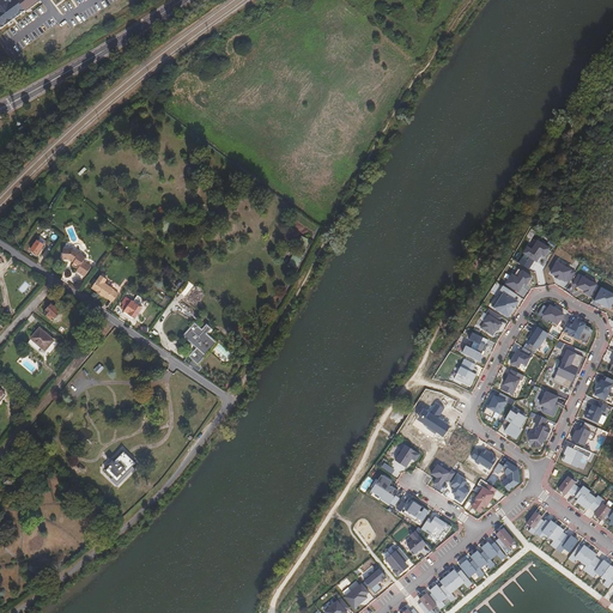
[(0,0),(0,28),(38,1),(37,0),(0,0)]
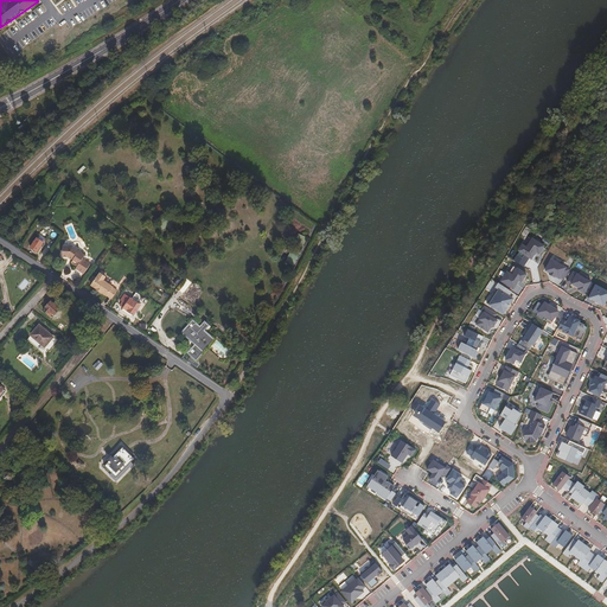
[(166,228),(160,230),(165,241),(171,237),(166,228)]
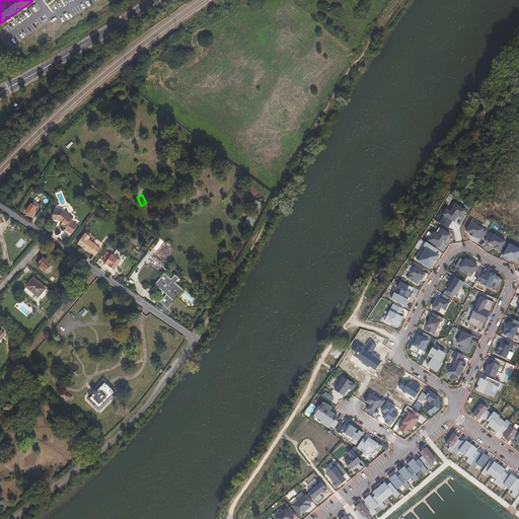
[(31,215),(39,204),(33,201),(25,211),(31,215)]
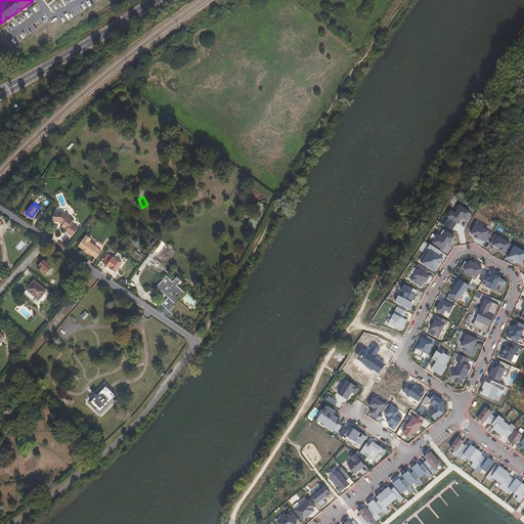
[(468,220),(472,213),(462,206),(457,214),(453,212),(449,217),(453,219),(451,223),(449,221),(446,226),(454,231),(460,223),(462,224),(466,218),(468,220)]
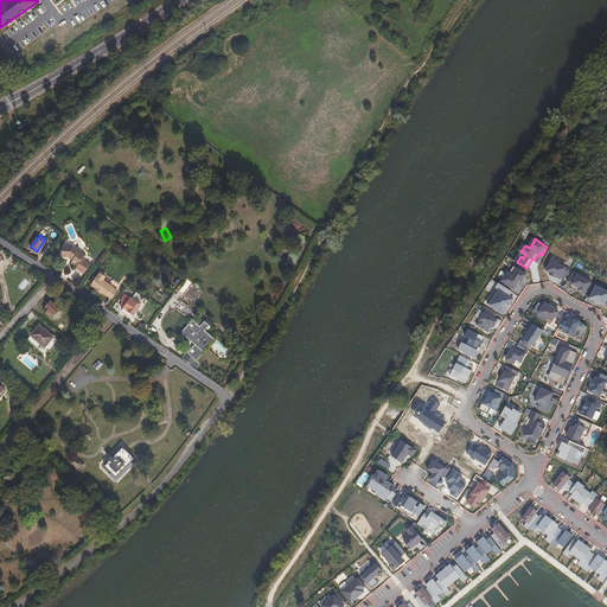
[(90,264),(82,260),(85,255),(72,247),(62,247),(61,257),(68,259),(72,261),(71,263),(76,267),(75,269),(84,274),(90,264)]
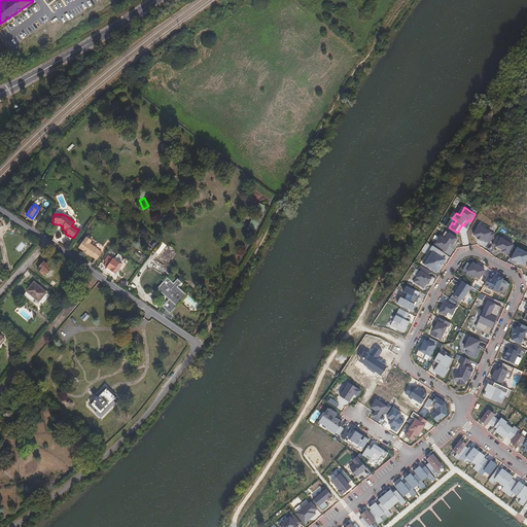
[(472,236),(482,241),(482,240),(486,242),(491,233),(479,225),(472,236)]
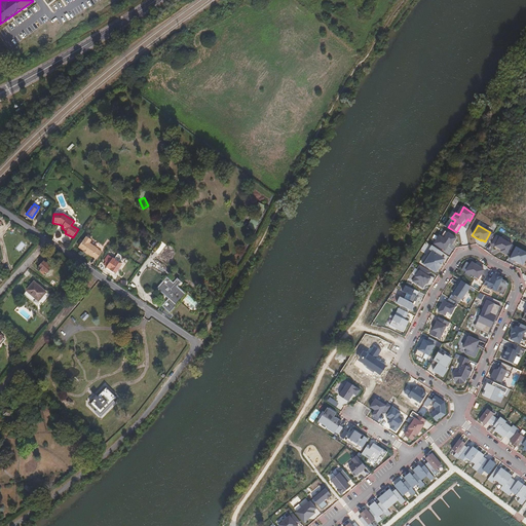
[(457,236),(449,231),(445,237),(440,234),(435,242),(445,250),(450,241),(452,243),(457,236)]
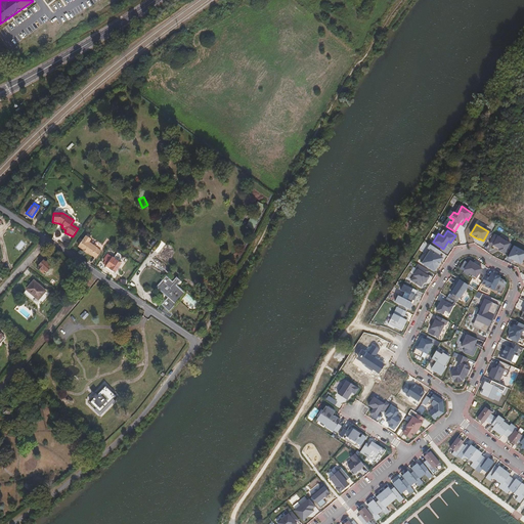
[(508,252),(513,242),(496,233),(492,242),(503,247),(501,249),(508,252)]
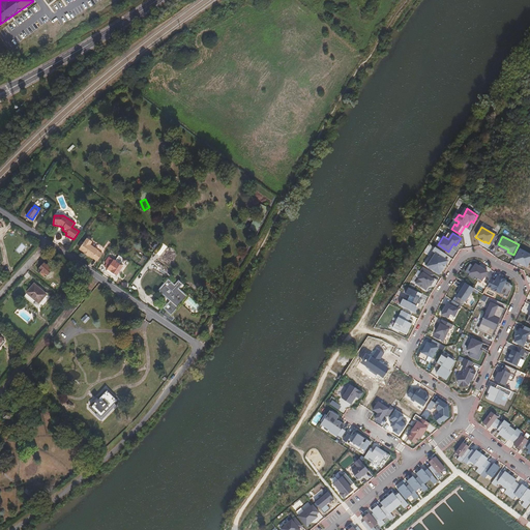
[(104,255),(99,252),(91,245),(93,242),(88,239),(86,242),(80,249),(85,253),(84,254),(90,257),(94,260),(94,259),(98,262),(104,255)]
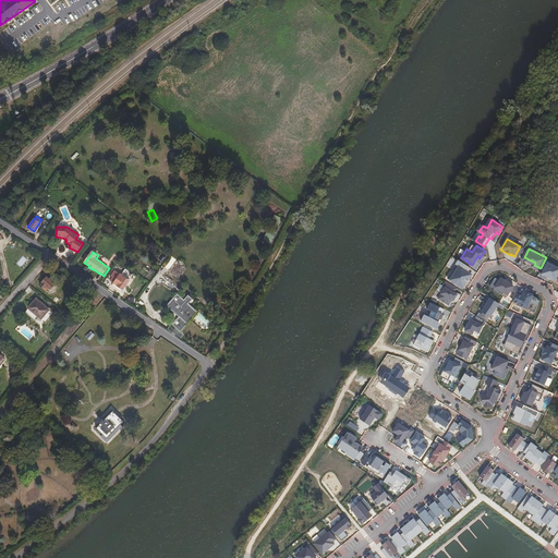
[(557,274),(557,268),(547,263),(541,274),(554,281),(557,274)]
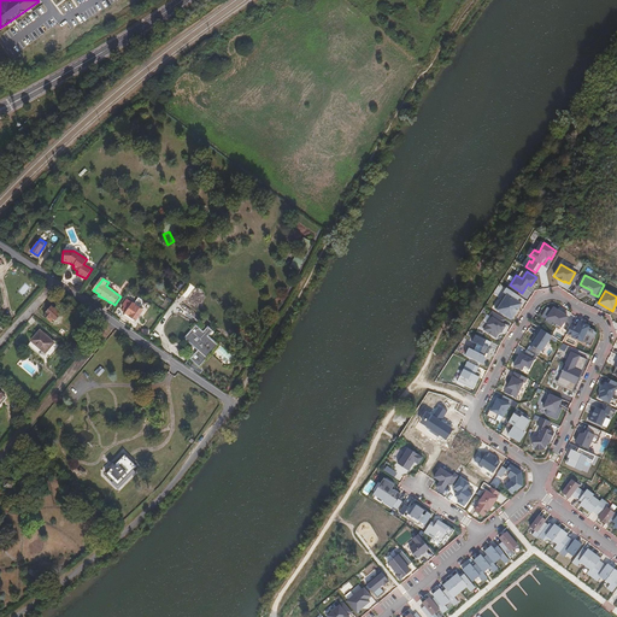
[(500,309),(512,317),(521,305),(518,304),(521,300),(507,292),(505,295),(507,297),(500,309)]
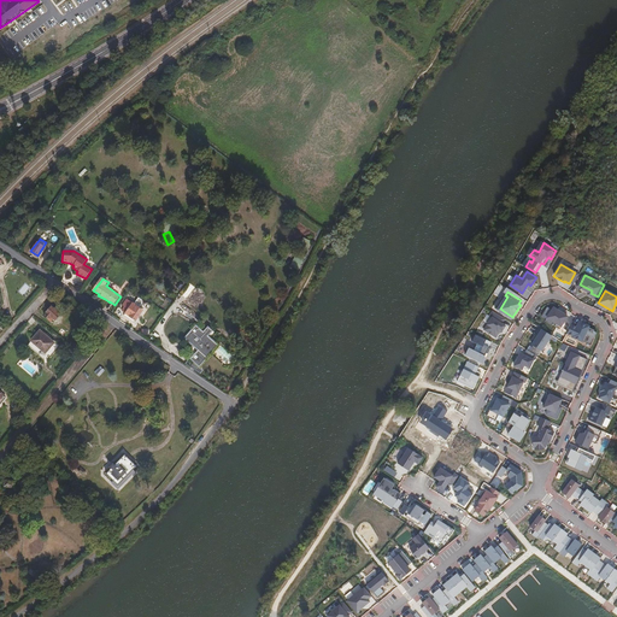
[(134,323),(142,310),(127,299),(122,306),(123,306),(124,307),(121,311),(125,313),(124,315),(123,316),(124,317),(134,323)]
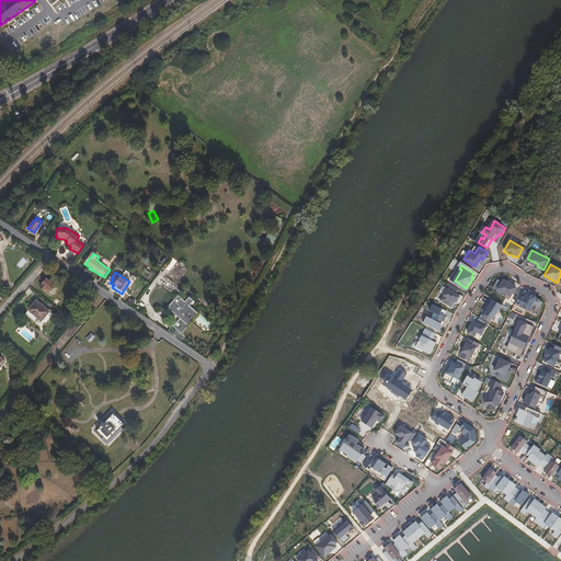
[(50,290),(55,285),(47,278),(41,286),(46,292),(48,289),(50,290)]
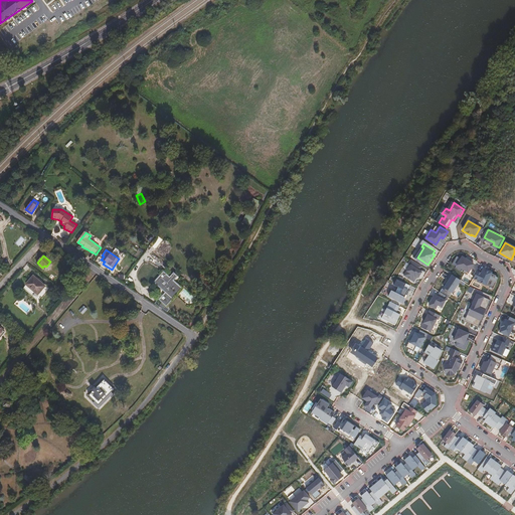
[(468,273),(473,265),(461,259),(460,261),(456,259),(452,266),(455,268),(454,269),(460,272),(461,270),(468,273)]
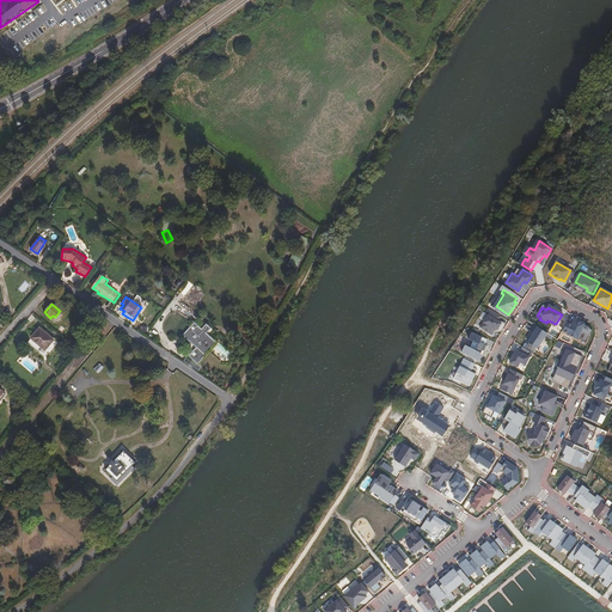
[(502,317),(489,308),(485,312),(488,314),(479,326),(491,335),(497,328),(500,329),(503,324),(500,322),(502,317)]
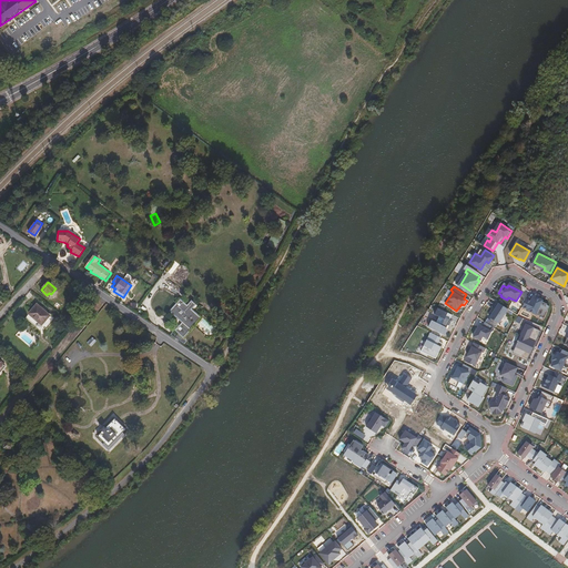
[(524,296),(520,294),(516,301),(515,301),(514,303),(519,305),(524,296)]
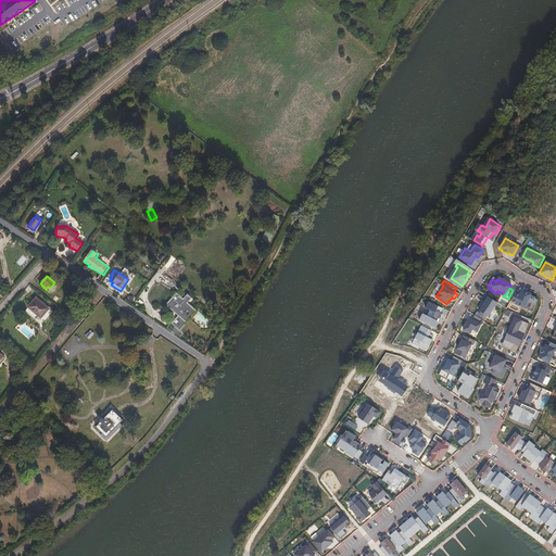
[(516,292),(510,303),(515,305),(515,306),(523,310),(525,308),(532,313),(536,302),(534,301),(534,300),(529,297),(530,294),(522,290),(520,294),(516,292)]
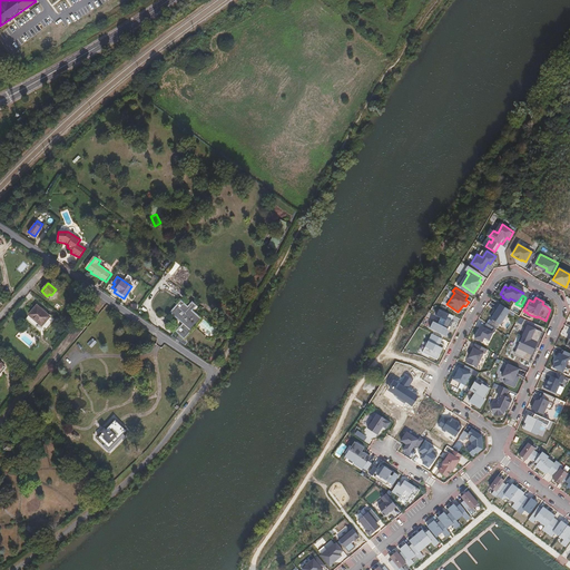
[(184,338),(196,323),(194,321),(197,317),(189,311),(194,306),(190,303),(187,306),(186,307),(179,302),(169,313),(175,318),(176,317),(183,323),(182,324),(175,332),(183,338),(184,338)]
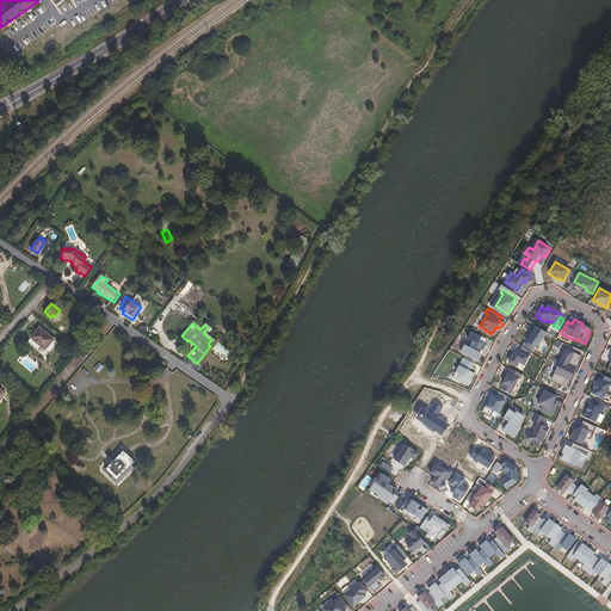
[(547,333),(535,325),(531,331),(532,331),(525,341),(537,347),(547,333)]
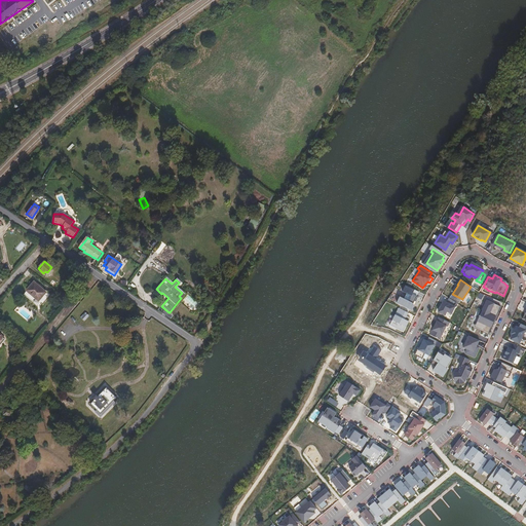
[(45,292),(34,282),(27,290),(31,293),(32,292),(40,298),(45,292)]
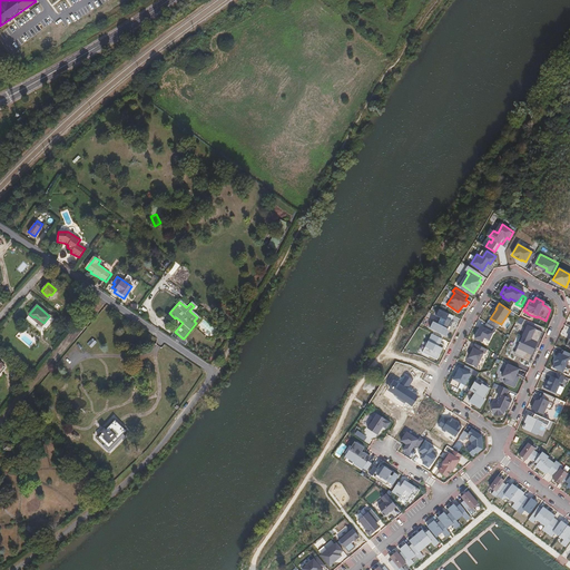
[(430,327),(446,336),(449,331),(448,330),(452,321),(451,321),(453,316),(440,308),(436,315),(441,317),(445,321),(443,326),(438,324),(433,321),(430,327)]
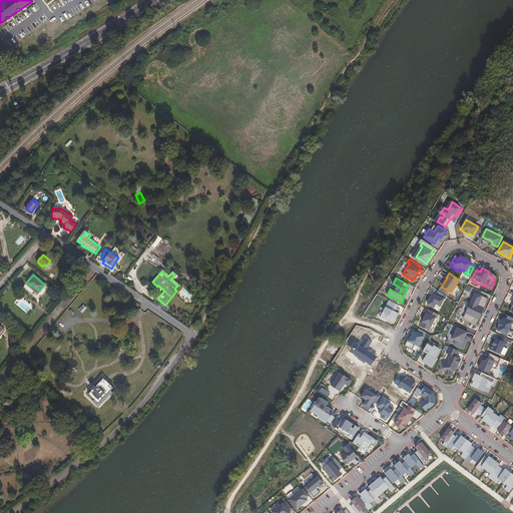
[(39,291),(31,285),(30,286),(37,293),(39,291)]
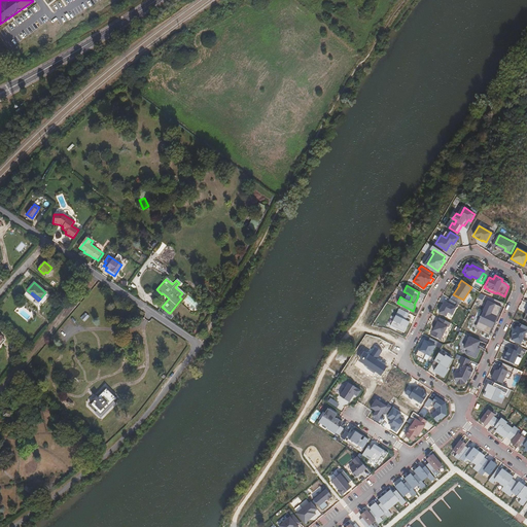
[(457,304),(450,299),(448,303),(445,302),(440,312),(446,315),(448,312),(452,314),(457,304)]
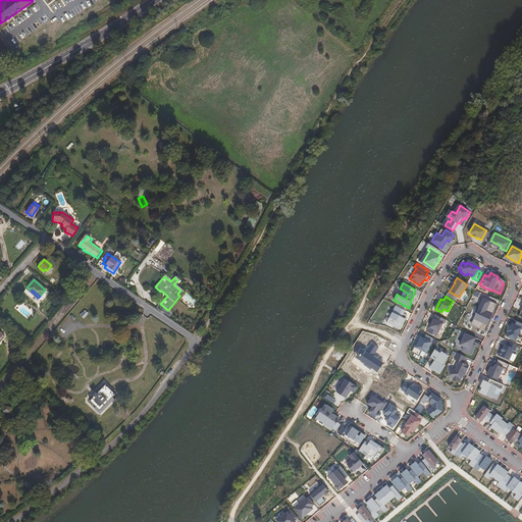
[(471,324),(484,331),(497,304),(483,298),(471,324)]
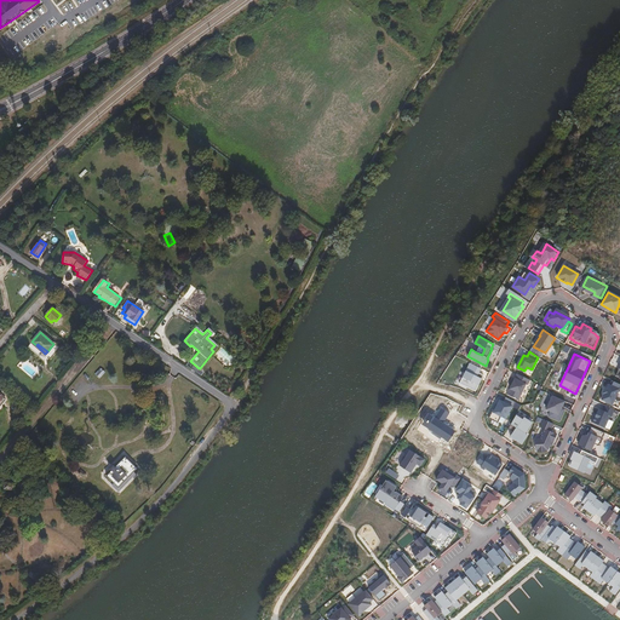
[(201,371),(191,363),(190,362),(189,363),(187,366),(197,373),(199,374),(199,373),(201,371)]
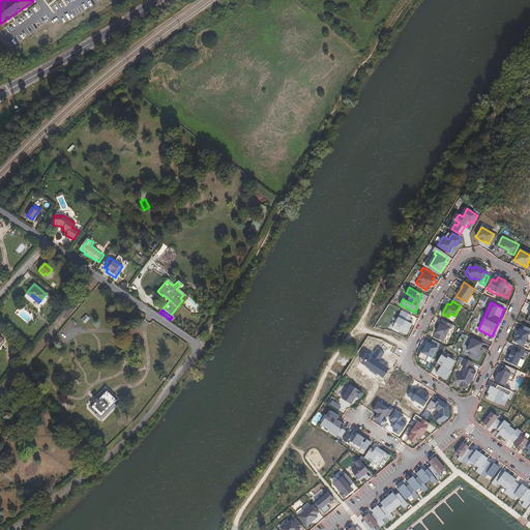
[(399,327),(408,331),(412,323),(410,321),(412,318),(403,314),(401,317),(403,318),(399,327)]
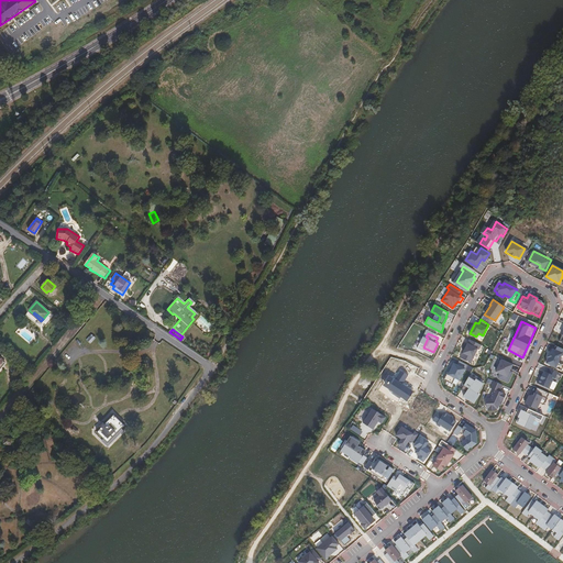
[(464,345),(457,360),(460,361),(467,365),(474,350),(477,351),(478,348),(468,343),(467,346),(464,345)]
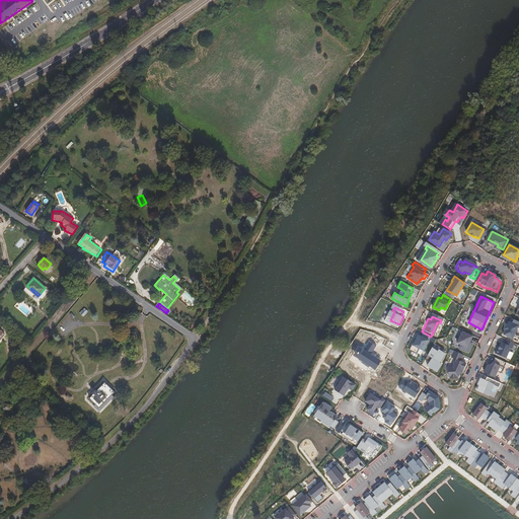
[(518,322),(518,321),(513,319),(512,322),(508,321),(503,334),(515,339),(518,335),(513,332),(516,325),(518,326),(518,322)]
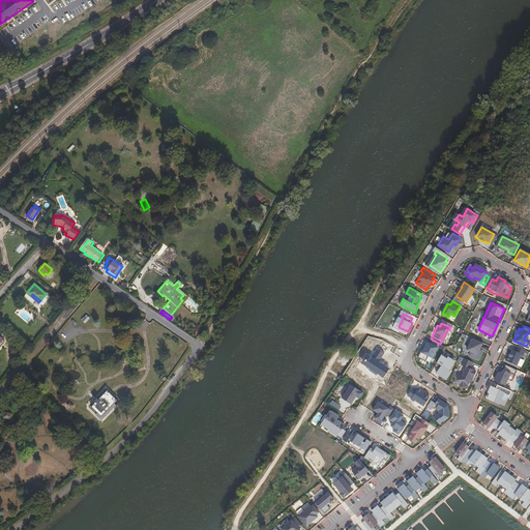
[(472,353),(481,357),(484,351),(482,350),(486,344),(474,339),(470,348),(474,350),(472,353)]
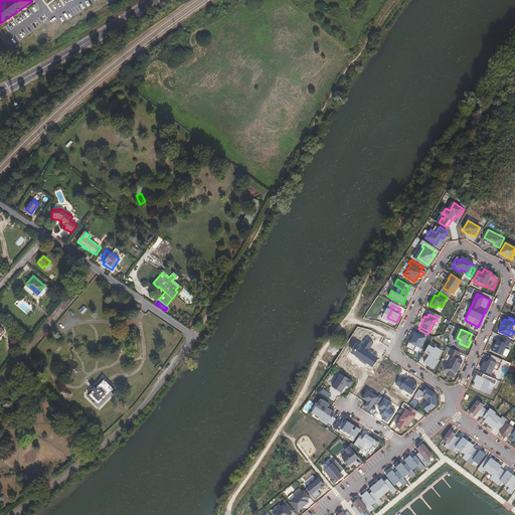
[(415,332),(410,343),(416,346),(420,348),(425,337),(426,338),(428,334),(427,334),(420,330),(418,334),(415,332)]
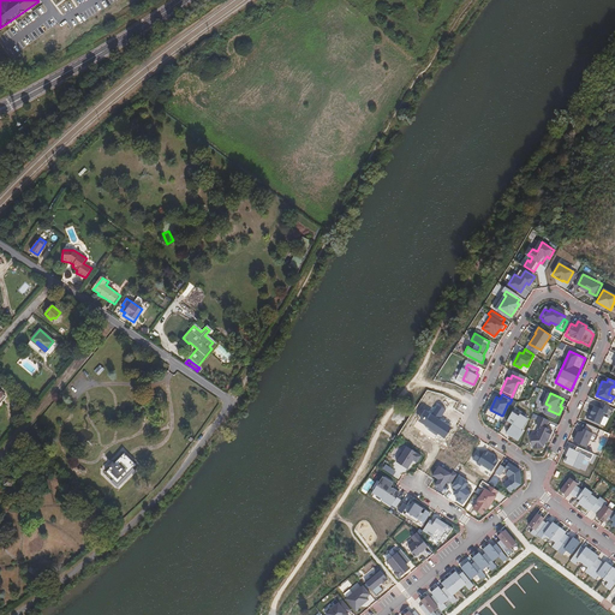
[(609,406),(595,400),(593,404),(591,402),(585,416),(597,421),(603,408),(607,411),(609,406)]
